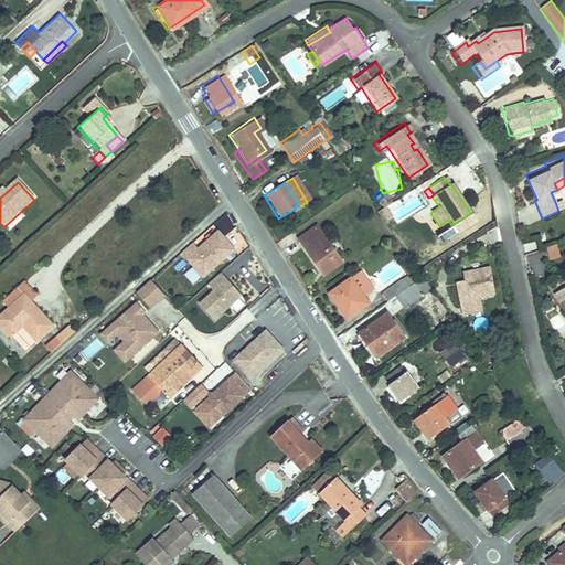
[(398,221),(424,204),(418,195),(393,212),(398,221)]
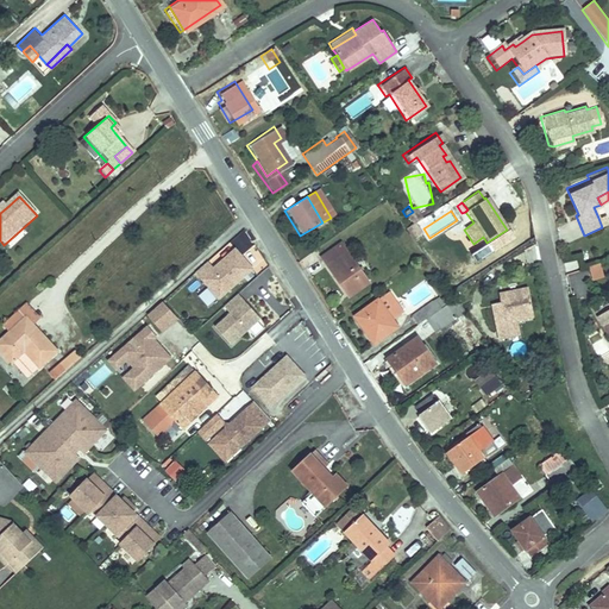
[(413,212),(406,217),(410,223),(416,218),(413,212)]
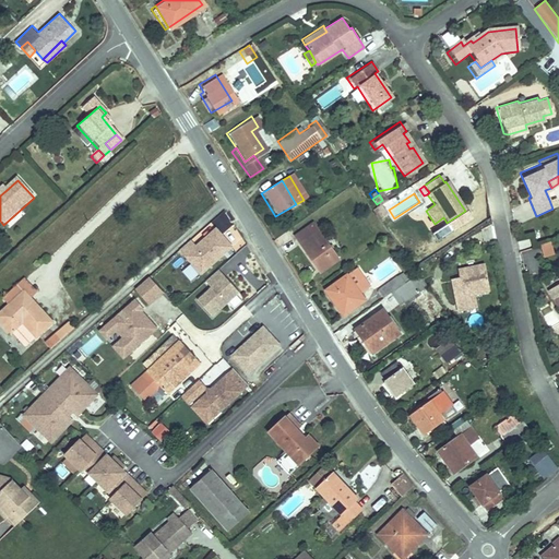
[(549,200),(552,209),(558,205),(555,198),(549,200)]
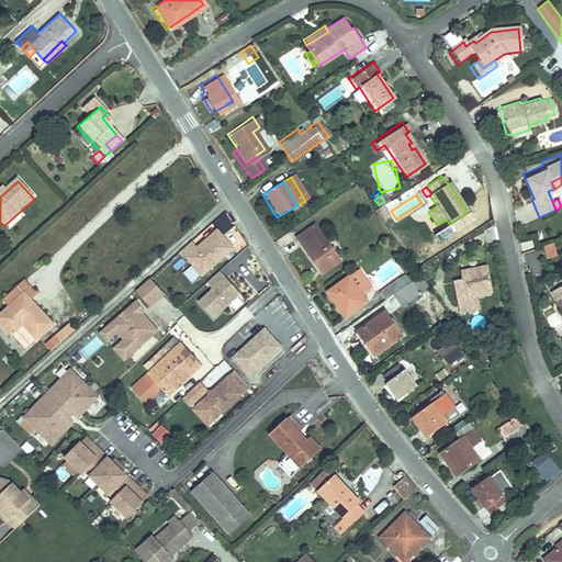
[(384,215),(379,205),(371,211),(378,221),(384,215)]
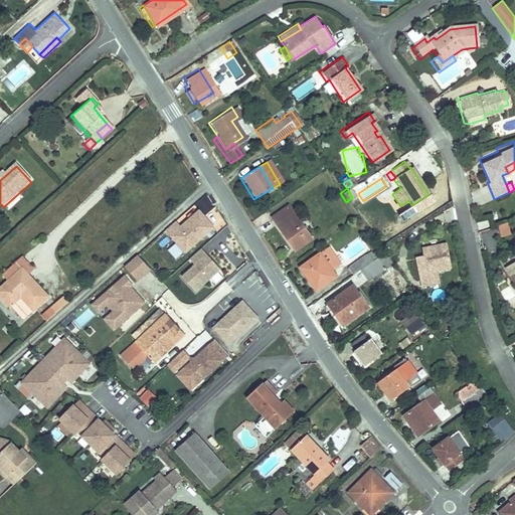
[(428,194),(414,203),(419,210),(433,200),(428,194)]
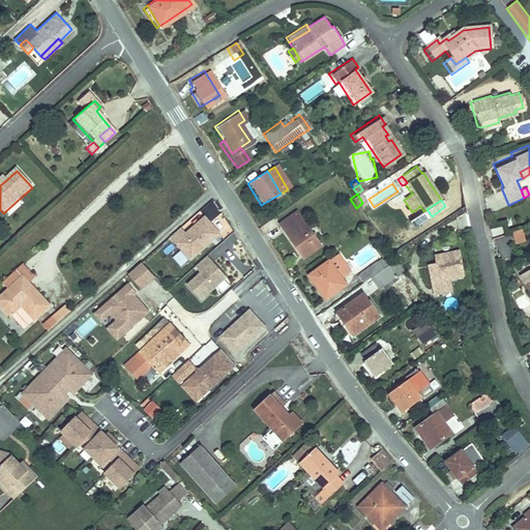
[(185,233),(181,228),(171,237),(190,259),(221,233),(205,215),(185,233)]
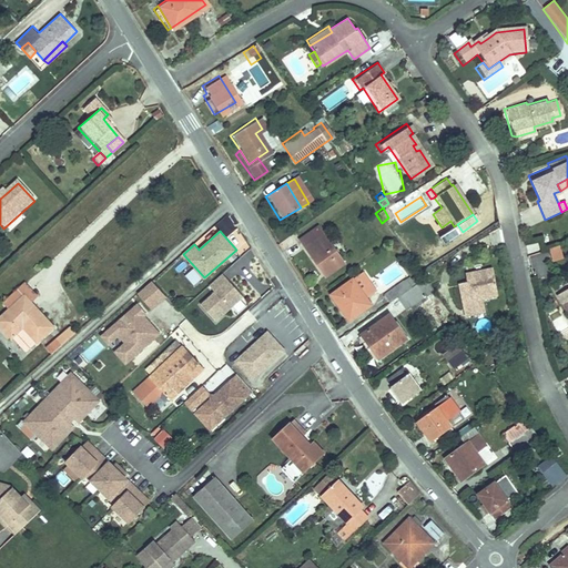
[(335,270),(313,237),(297,249),(312,271),(316,267),(324,277),(335,270)]
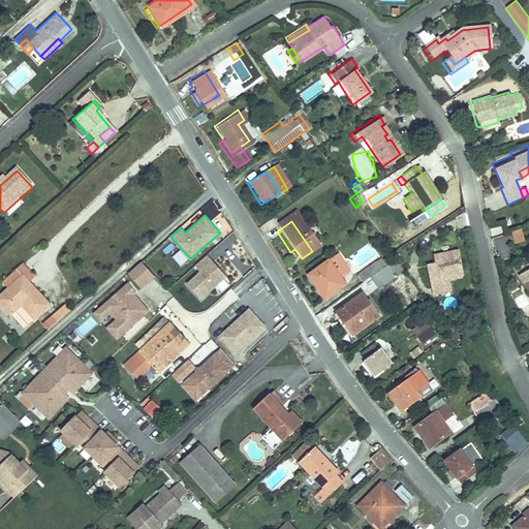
[(489,224),(492,238),(505,235),(502,221),(489,224)]
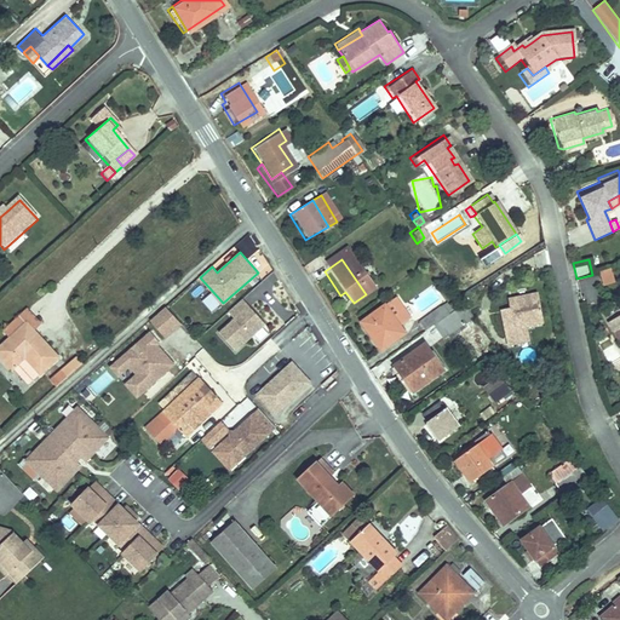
[(612,268),(598,271),(602,286),(615,283),(612,268)]
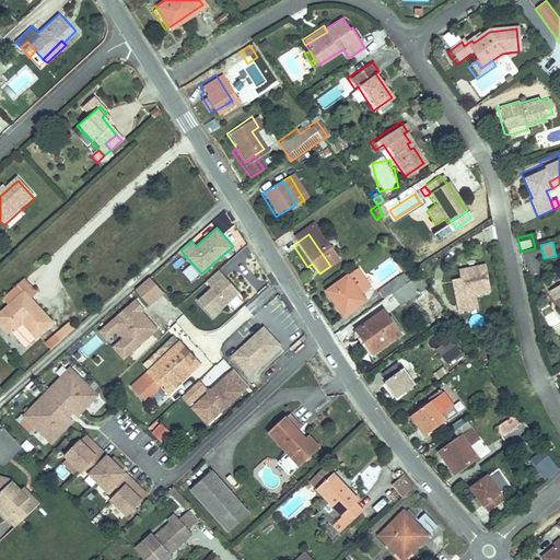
[(456,275),(447,277),(454,311),(473,306),(469,292),(468,284),(485,281),(481,261),(458,266),(461,273),(456,275)]
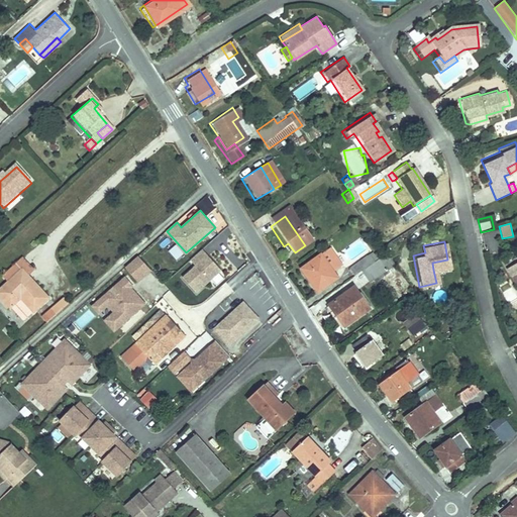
[(288,243),(284,246),(290,255),(295,252),(288,243)]
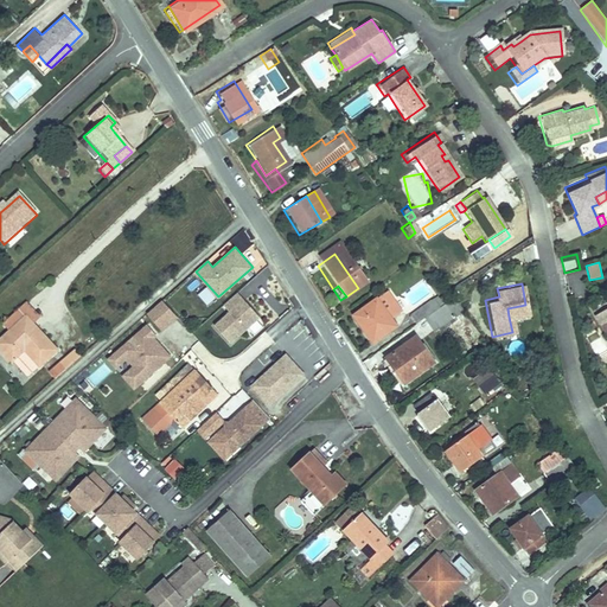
[(237,293),(224,305),(232,312),(216,326),(231,343),(259,318),(237,293)]
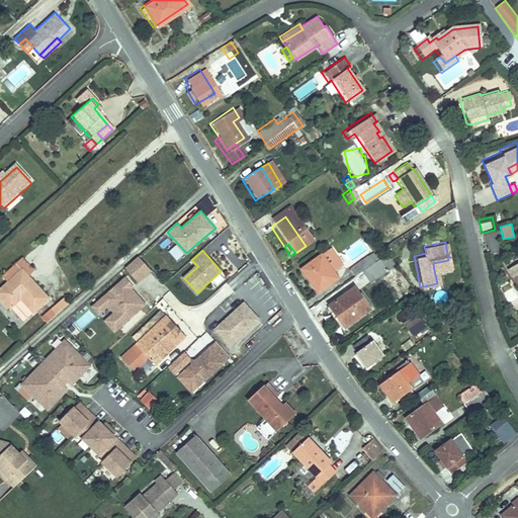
[(151,271),(139,256),(126,267),(140,281),(151,271)]
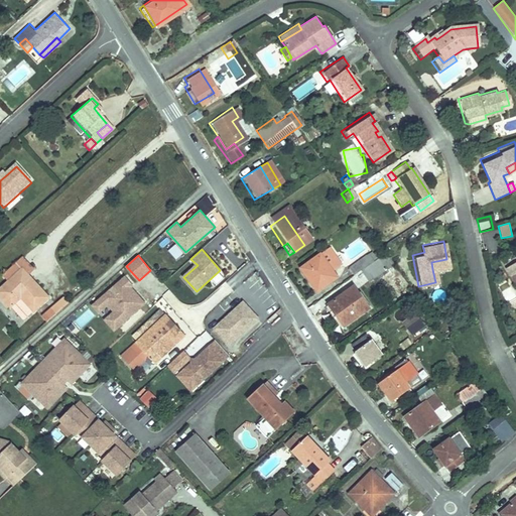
[(446,259),(431,262),(432,269),(447,266),(446,259)]
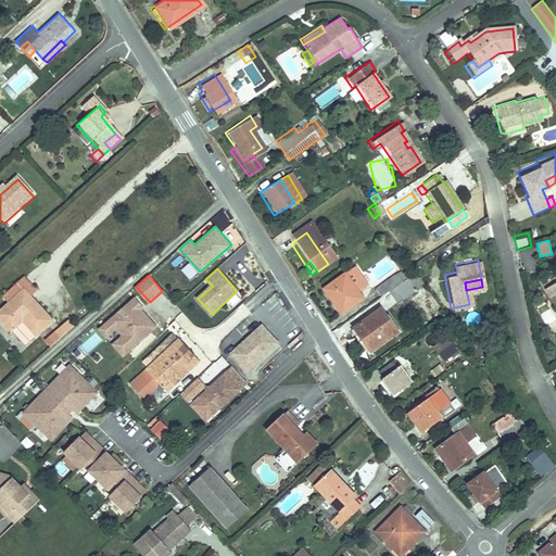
[(25,281),(19,287),(30,300),(37,294),(25,281)]
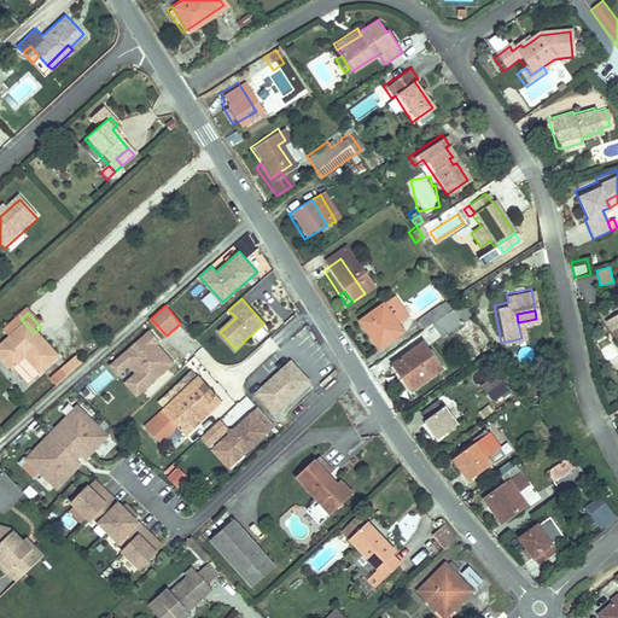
[(362,339),(369,354),(394,338),(378,313),(361,324),(365,328),(360,331),(365,337),(362,339)]
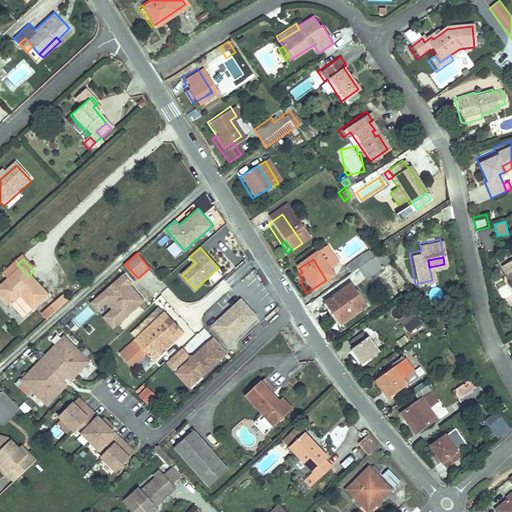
[(343,267),(347,276),(358,269),(365,280),(380,271),(373,259),(360,267),(355,260),(343,267)]
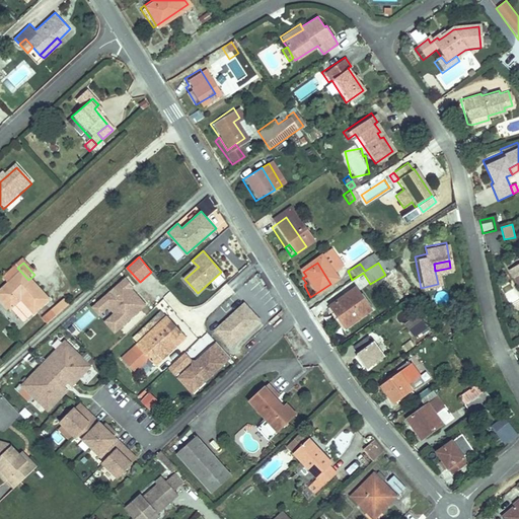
[(28,280),(17,268),(2,280),(8,287),(0,293),(0,300),(10,312),(13,309),(26,323),(49,303),(28,280)]
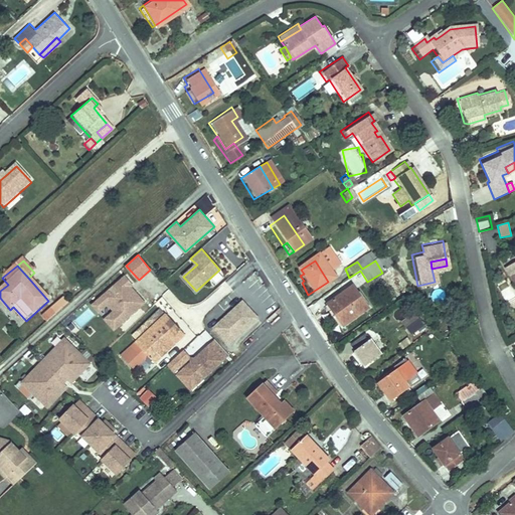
[(295,273),(302,283),(304,281),(300,276),(304,274),(301,270),(295,273)]
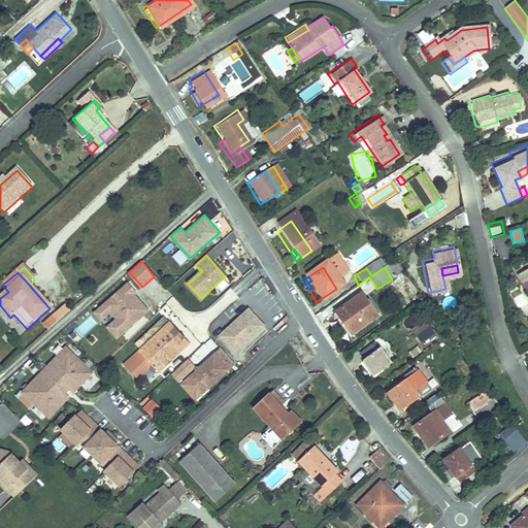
[(128,285),(95,314),(118,338),(149,311),(133,295),(135,293),(128,285)]
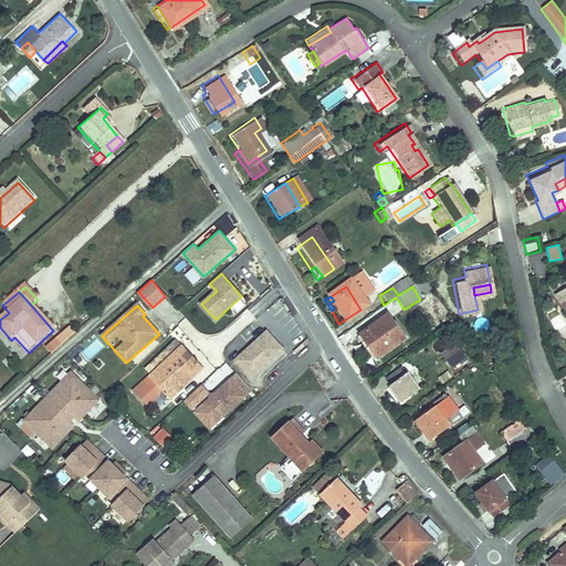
[(384,316),(355,334),(371,359),(399,343),(384,316)]
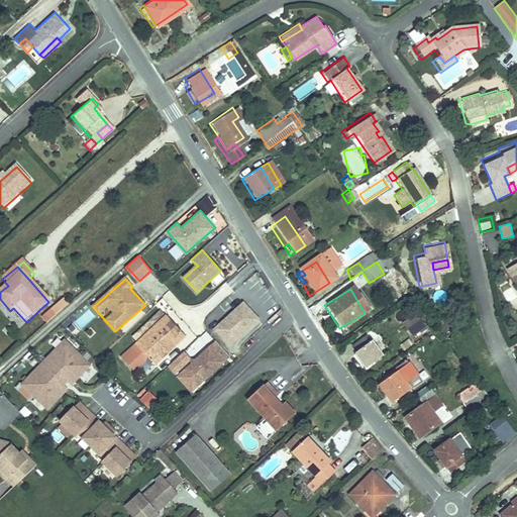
[(39,318),(44,323),(67,303),(62,298),(39,318)]
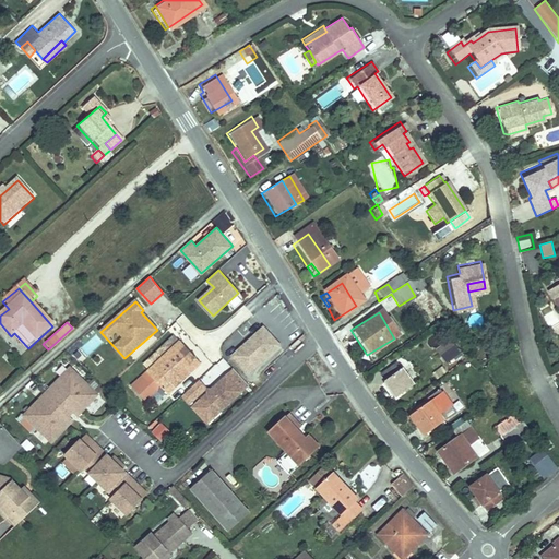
[(265,324),(234,354),(250,372),(282,343),(265,324)]
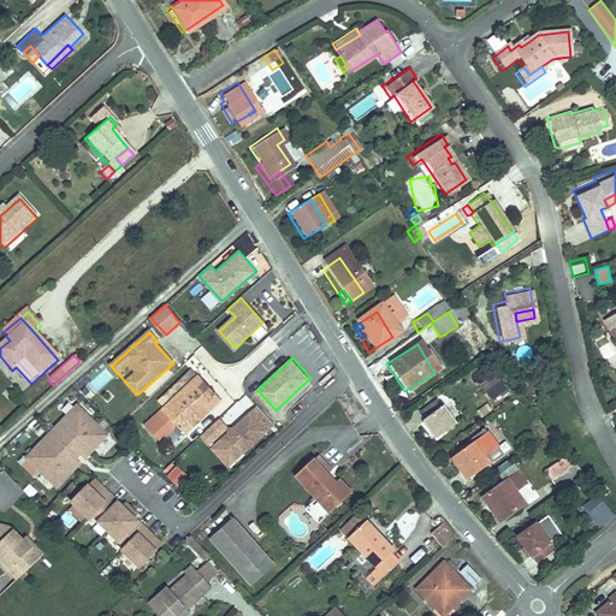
[(95,392),(112,378),(105,369),(88,384),(95,392)]
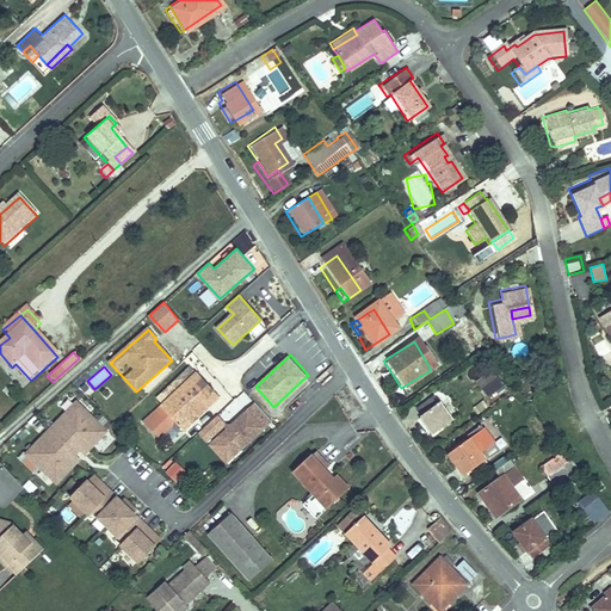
[(192,368),(137,418),(152,434),(171,418),(180,429),(217,395),(192,368)]
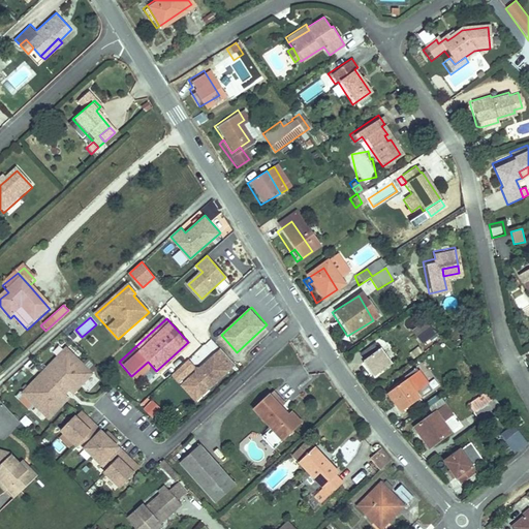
[(425,346),(437,336),(426,320),(412,332),(425,346)]
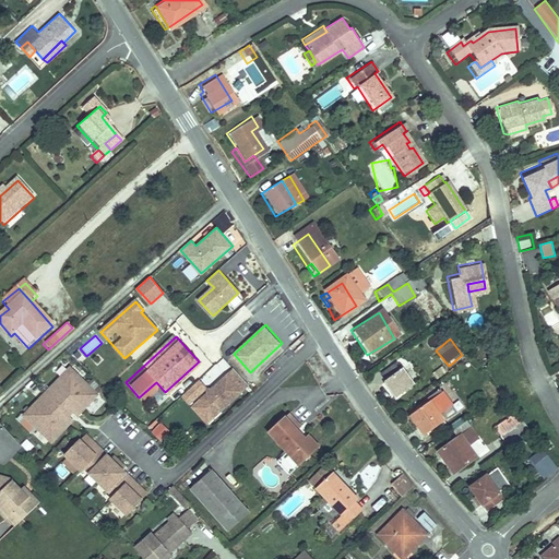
[(228,348),(224,352),(229,358),(234,354),(228,348)]
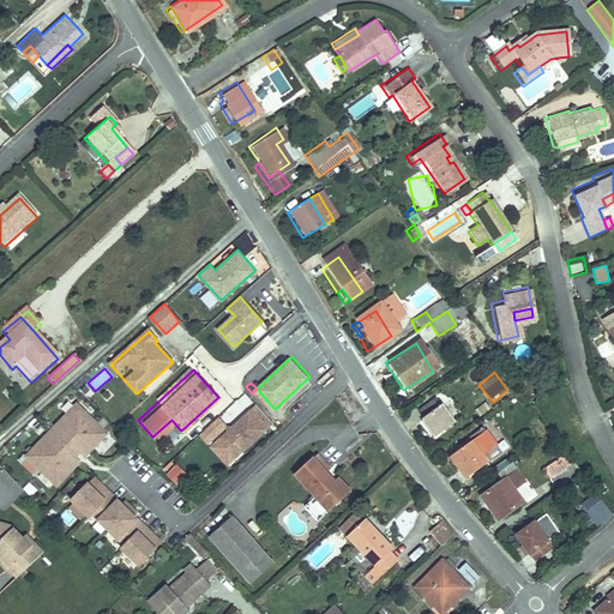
[(245,396),(232,414),(240,420),(253,402),(245,396)]
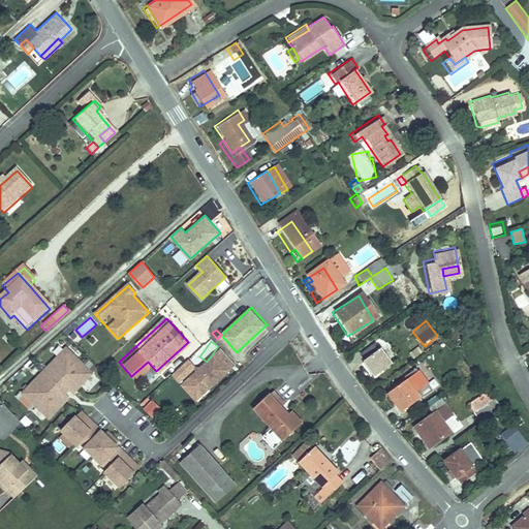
[(417,346),(405,354),(409,361),(422,352),(417,346)]
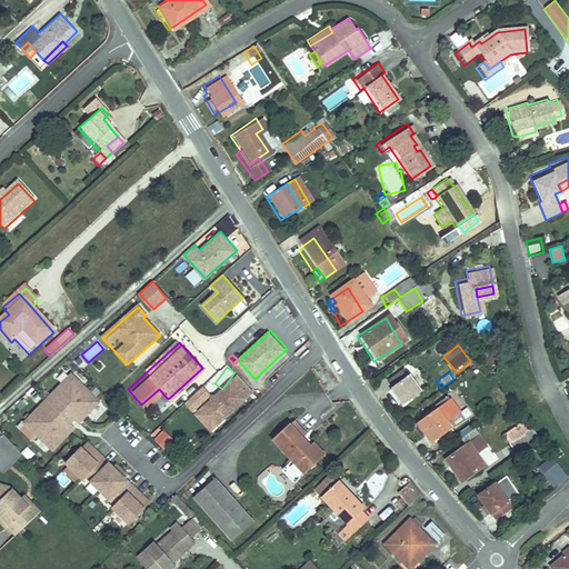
[(400,373),(382,386),(395,407),(413,396),(400,373)]
